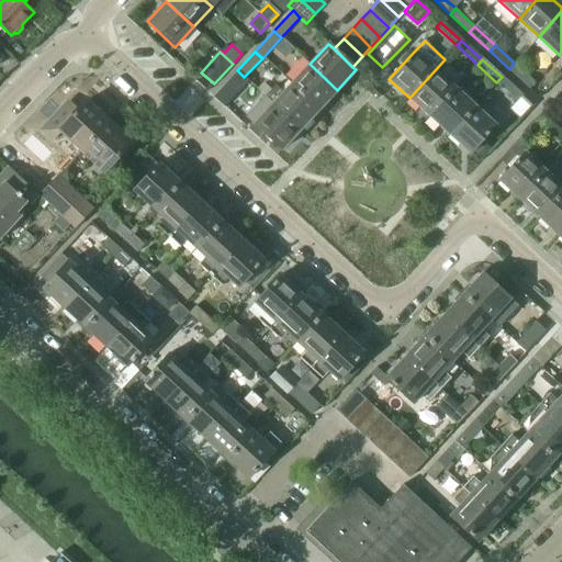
[(514,63),(509,69),(529,88),(535,82),(514,63)]
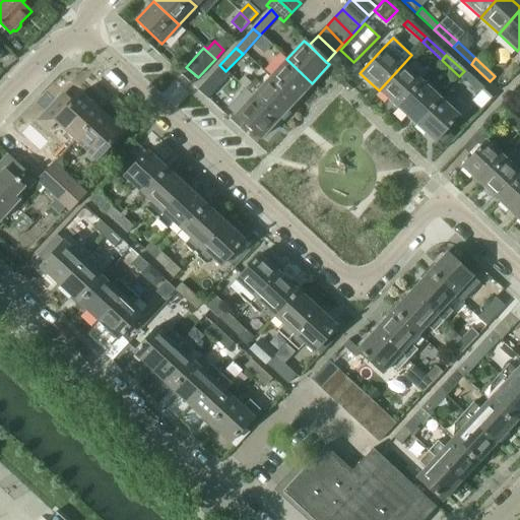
[(286,59),(269,78),(295,103),(312,83),(286,59)]
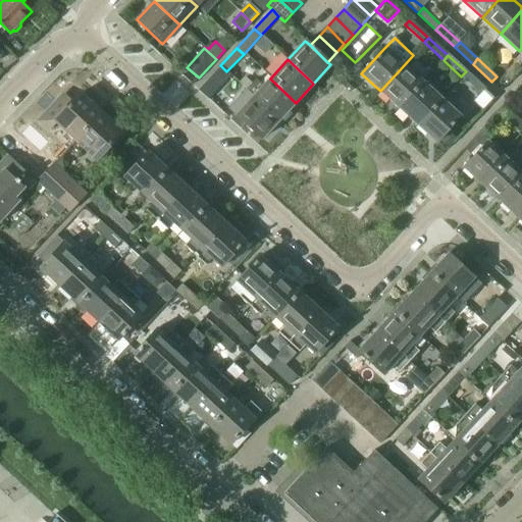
[(210,90),(226,71),(220,65),(203,84),(210,90)]
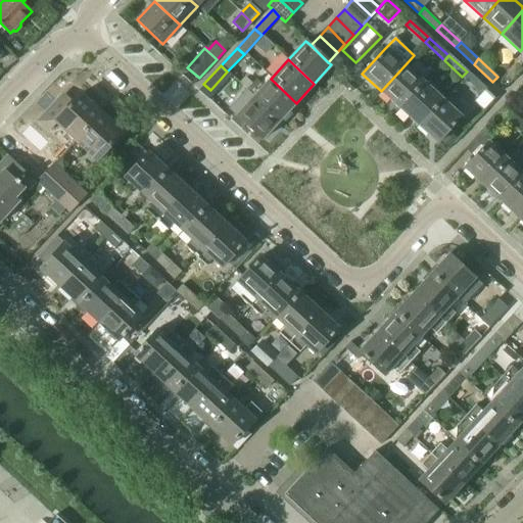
[(381,91),(399,108),(423,83),(405,65),(381,91)]
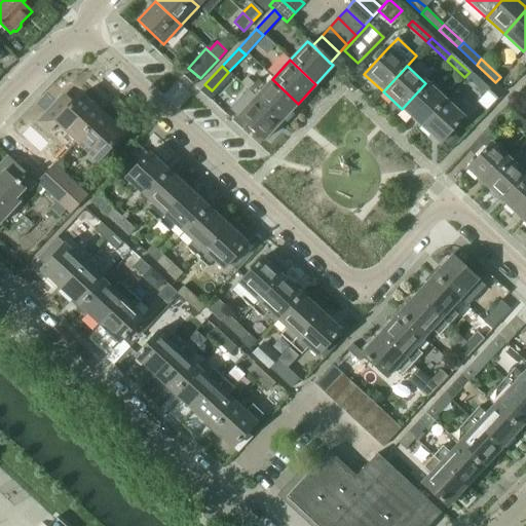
[(489,90),(470,72),(464,77),(484,95),(489,90)]
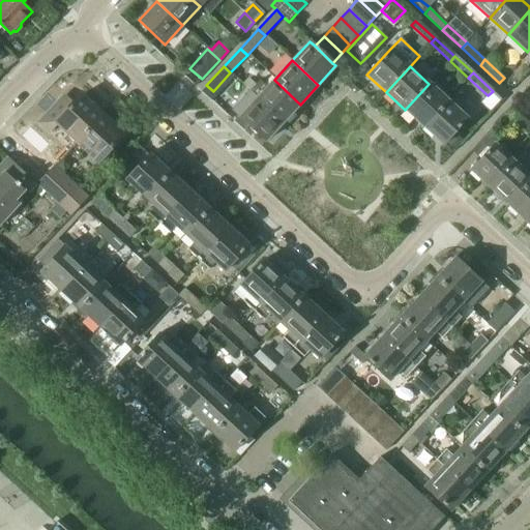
[(261,82),(252,93),(257,98),(283,123),(300,105),(274,80),(267,87),(261,82)]
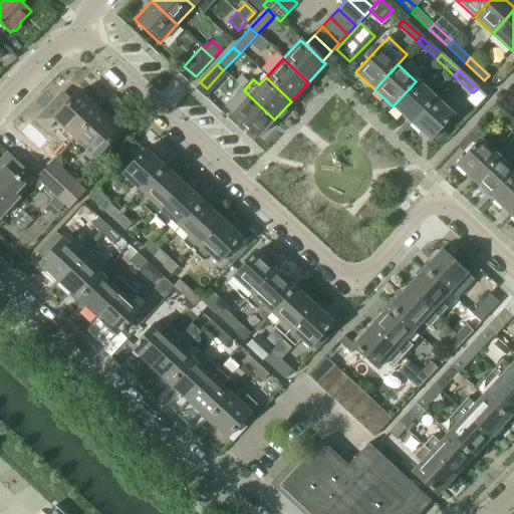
[(393,106),(411,122),(434,98),(416,81),(393,106)]
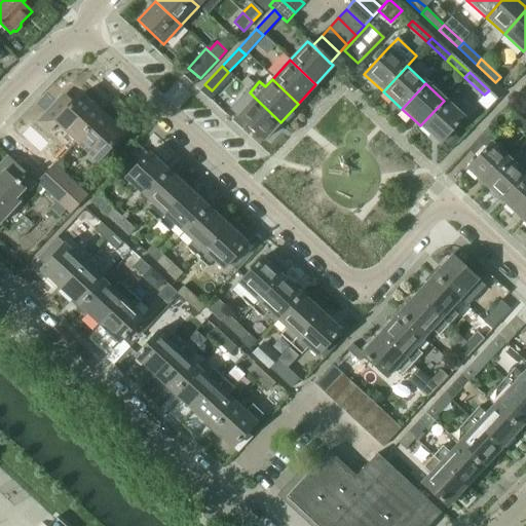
[(525,99),(525,98),(525,97),(525,89),(524,88),(512,102),(520,109),(522,108),(525,111),(525,99)]
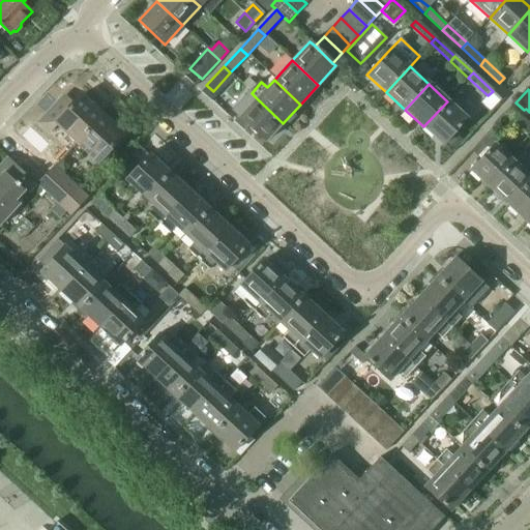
[(72,148),(102,116),(81,96),(72,106),(65,99),(61,99),(38,124),(49,134),(57,124),(68,135),(63,141),(72,148)]
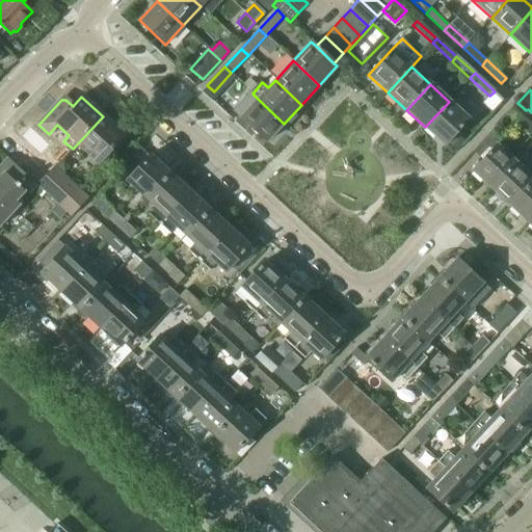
[(243,101),(234,111),(241,117),(240,118),(266,142),(284,124),(258,99),(250,107),(243,101)]
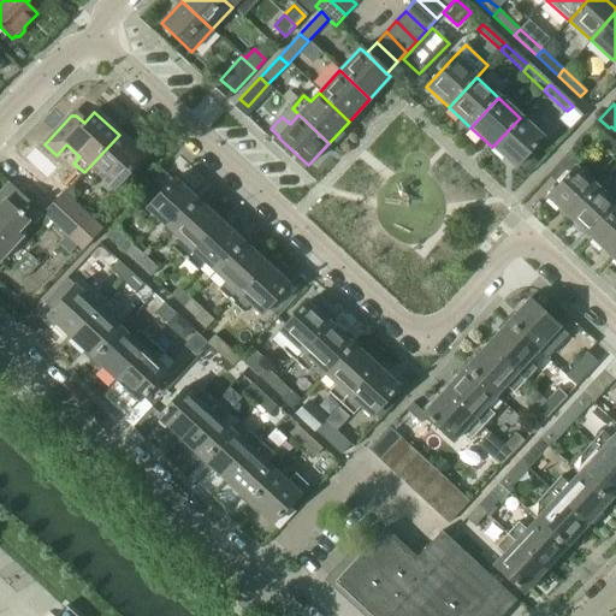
[(542,138),(520,118),(492,147),(514,167),(542,138)]
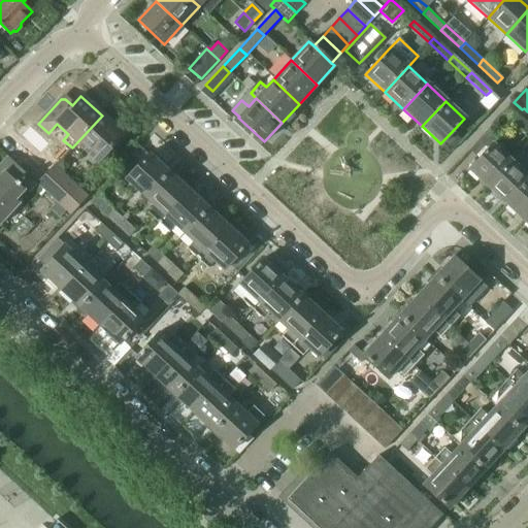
[(123,135),(102,116),(72,147),(80,156),(86,151),(98,162),(123,135)]
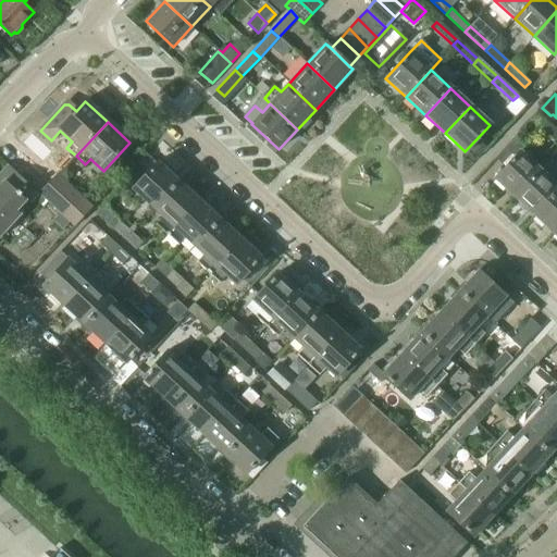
[(540,130),(556,145),(556,132),(545,122),(540,130)]
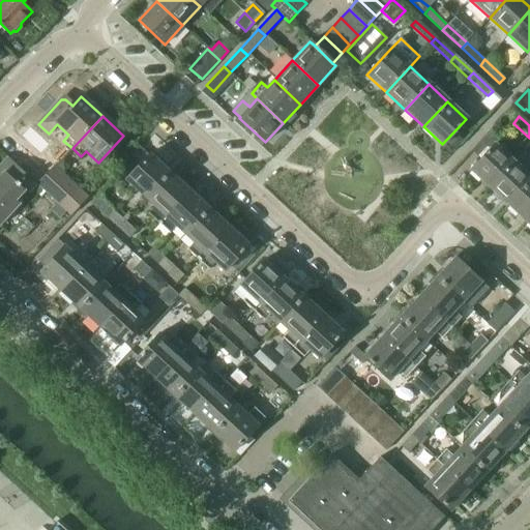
[(490,188),(513,163),(494,144),(499,139),(491,130),(471,150),(480,158),(470,170),(490,188)]
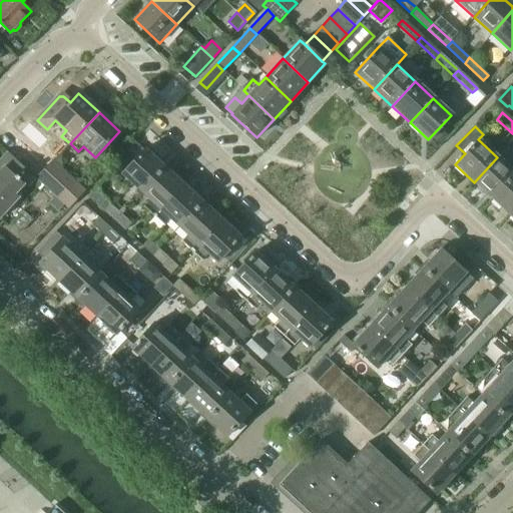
[(20,141),(27,148),(33,142),(26,135),(20,141)]
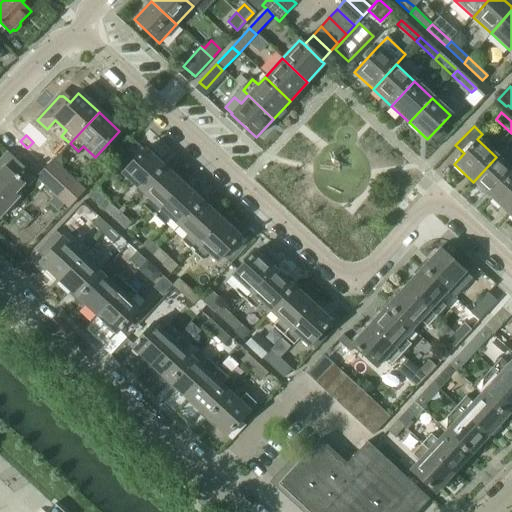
[(142,193),(165,167),(146,149),(116,181),(126,191),(133,184),(142,193)]
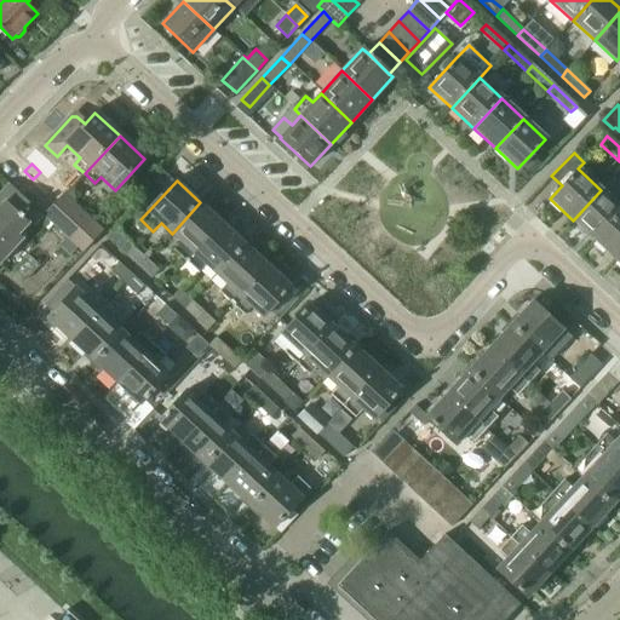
[(0,264),(24,239),(19,234),(40,212),(12,185),(0,197),(0,264)]
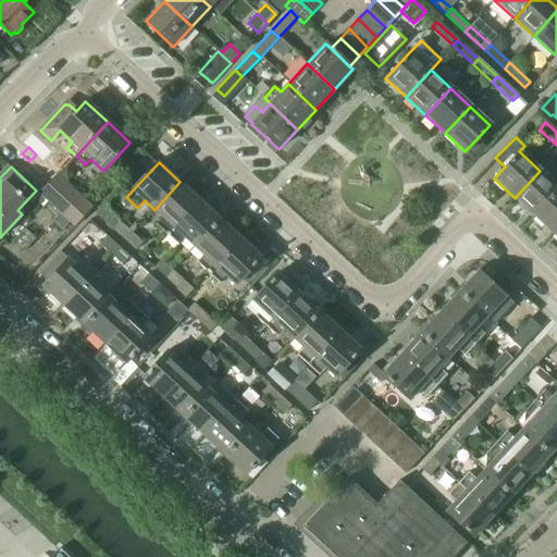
[(65,168),(59,174),(65,181),(72,174),(65,168)]
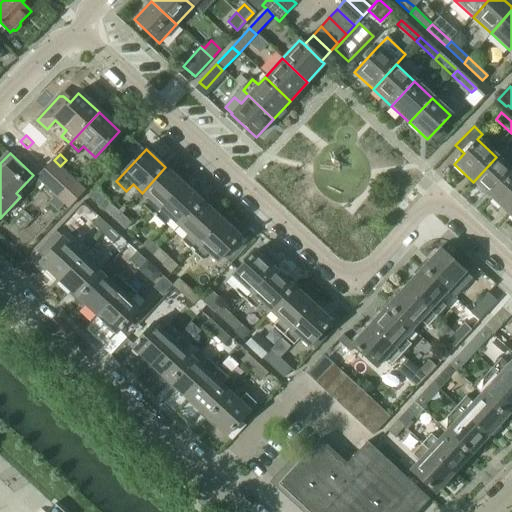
[(473,182),(491,199),(511,175),(511,171),(496,157),(473,182)]
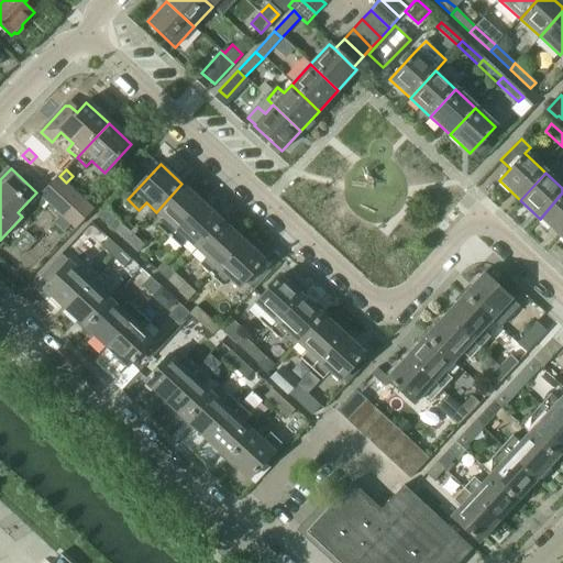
[(61,214),(65,219),(84,200),(57,176),(40,195),(61,214)]
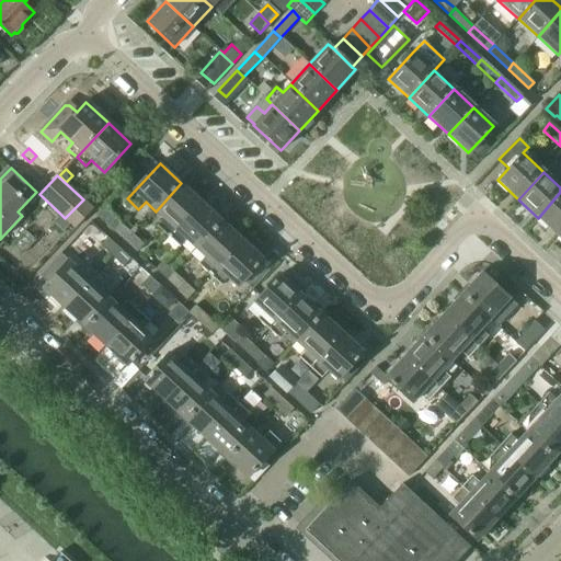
[(158,228),(169,238),(202,203),(181,183),(156,212),(164,220),(158,228)]
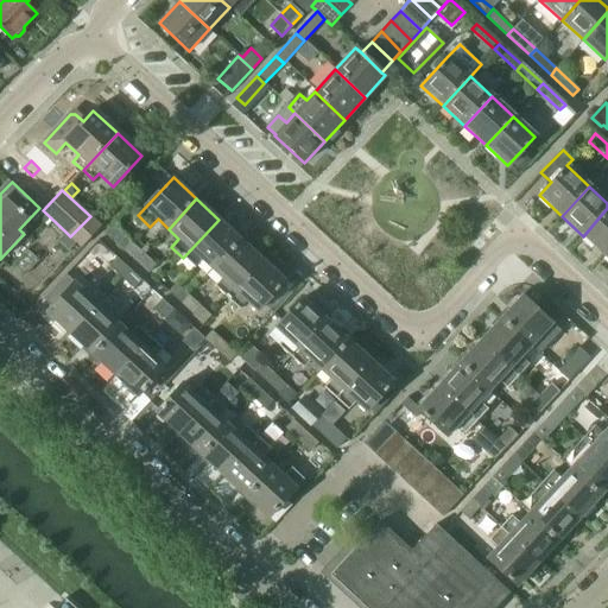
[(607,208),(583,236),(603,255),(607,251),(607,208)]
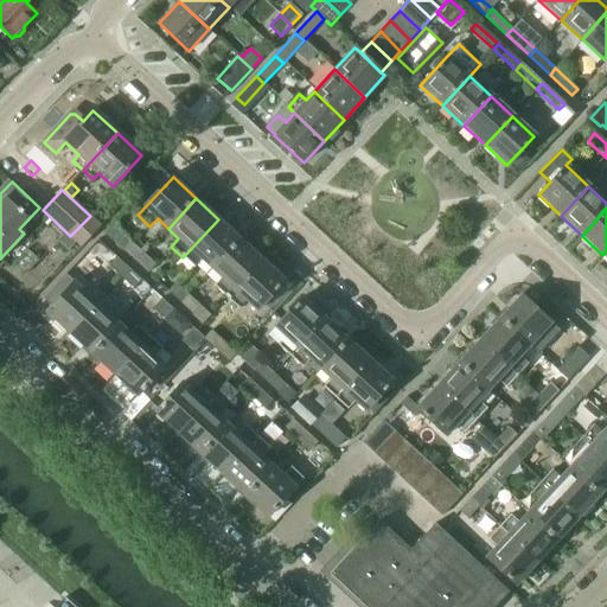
[(101,225),(90,216),(70,236),(76,242),(82,246),(101,225)]
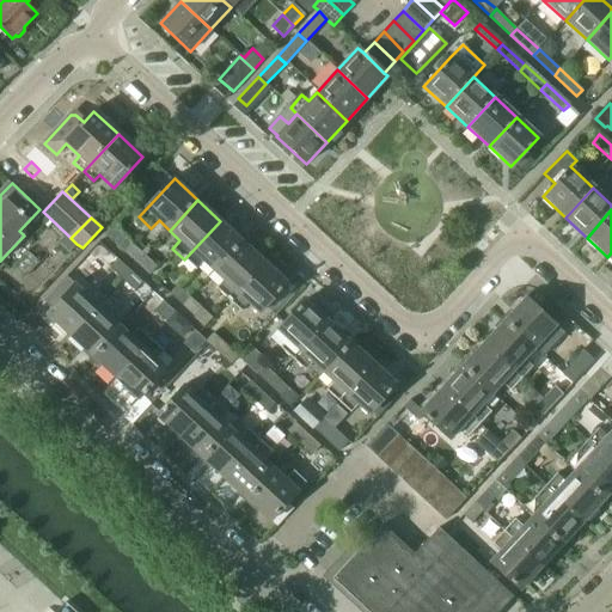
[(204,263),(214,273),(243,242),(220,221),(184,259),(196,271),(204,263)]
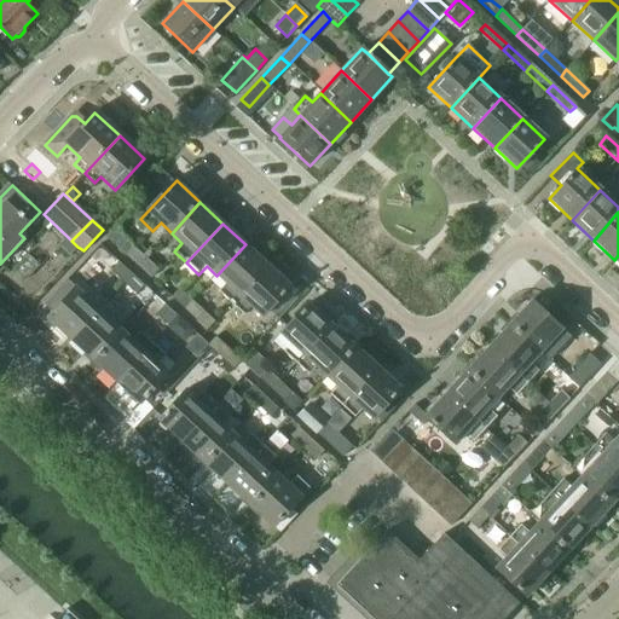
[(69,255),(77,247),(71,241),(67,236),(58,246),(69,255)]
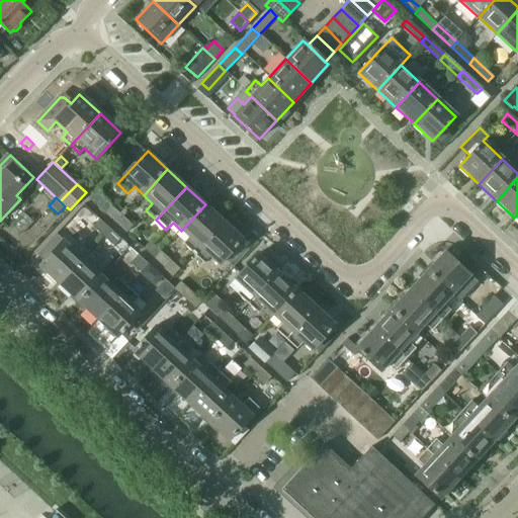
[(183,246),(194,256),(225,223),(205,204),(181,231),(190,239),(183,246)]
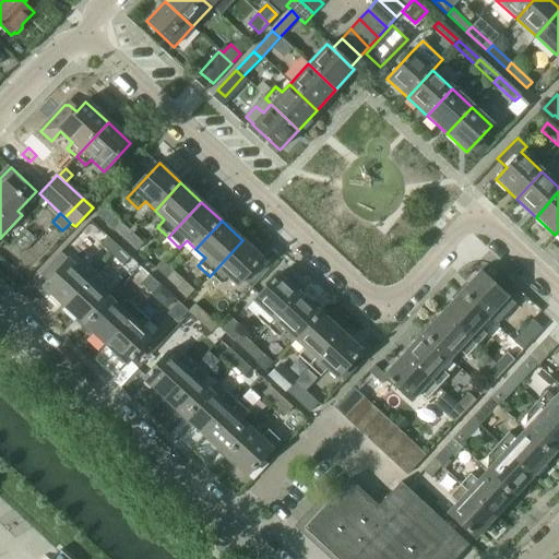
[(126,241),(133,234),(120,222),(113,229),(126,241)]
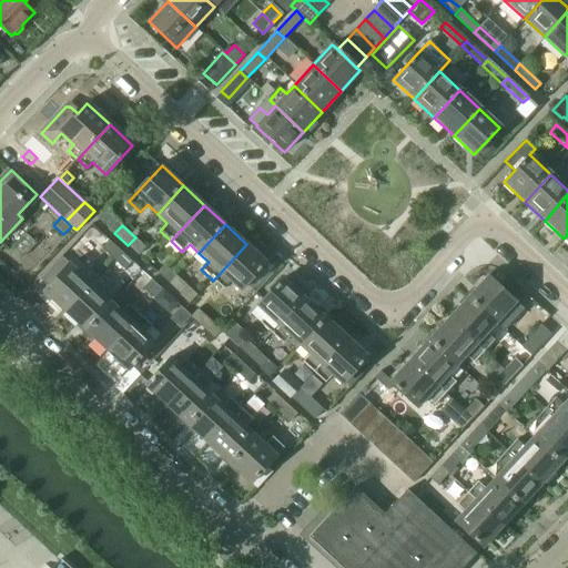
[(27,233),(11,250),(21,259),(37,242),(27,233)]
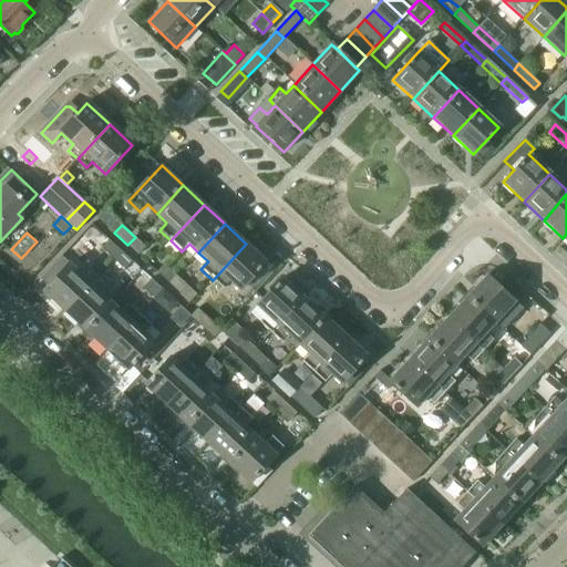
[(144,246),(135,237),(127,245),(137,254),(144,246)]
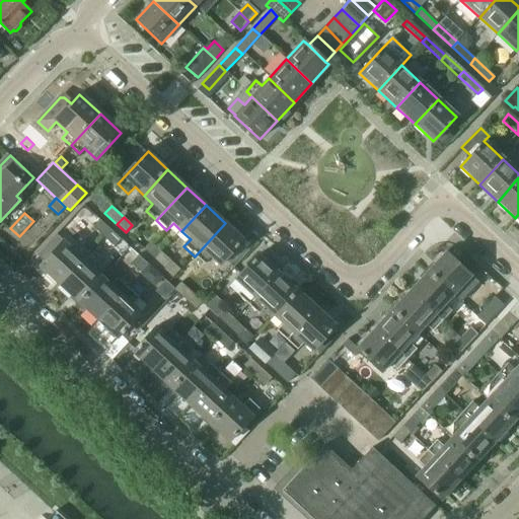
[(105,237),(112,230),(99,219),(92,226),(105,237)]
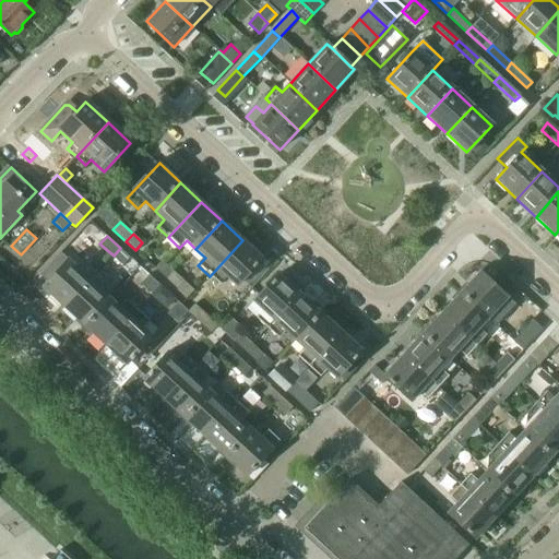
[(263,260),(242,240),(210,276),(221,286),(227,278),(237,287),(263,260)]
